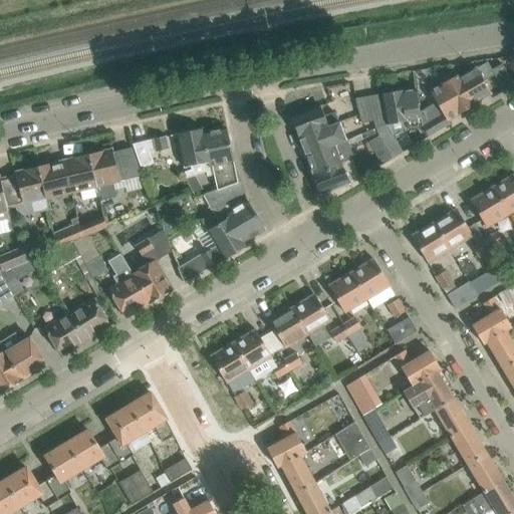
[(487,62),(460,78),(459,79),(473,104),(474,103),(491,94),(481,77),(492,71),(503,91),(513,84),(502,64),(492,70),(487,62)]
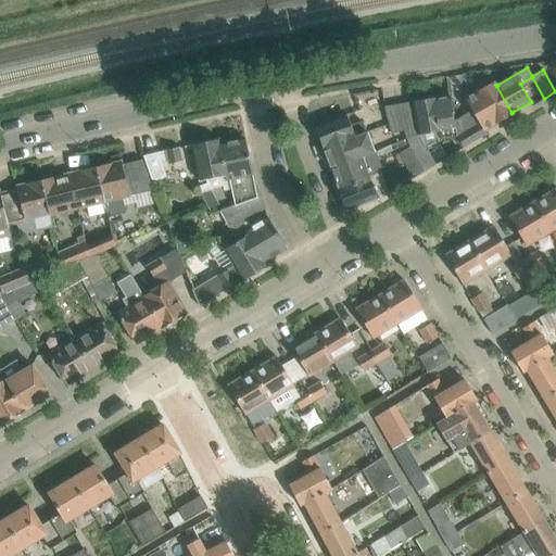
[(477,119),(456,133),(456,137),(467,130),(474,142),(487,135),(484,131),(514,114),(513,112),(512,113),(496,86),(497,85),(495,80),(465,98),(477,119)]
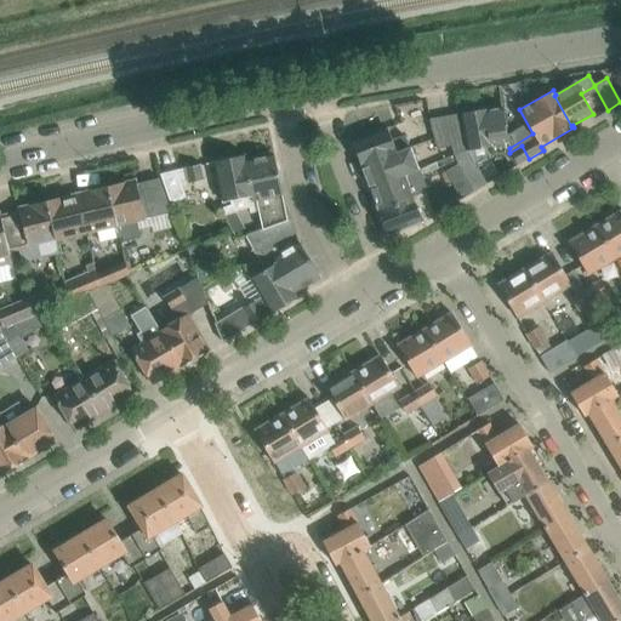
[(510,153),(510,148),(502,107),(486,110),(486,109),(461,114),(468,152),(491,147),(493,155),(510,153)]
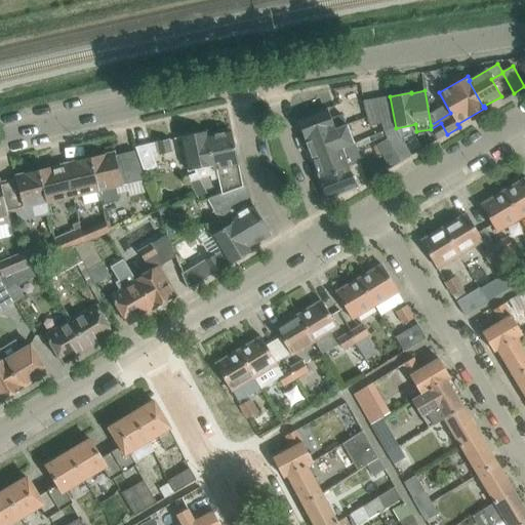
[(387,96),(374,98),(380,124),(382,131),(394,127),(392,125),(387,96)]
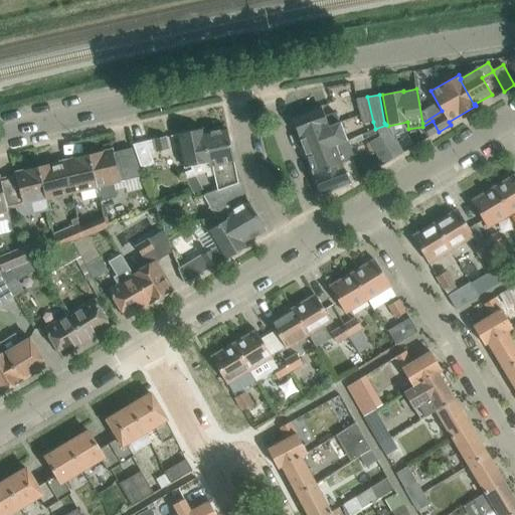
[(355,99),(359,123),(373,122),(367,97),(355,99)]
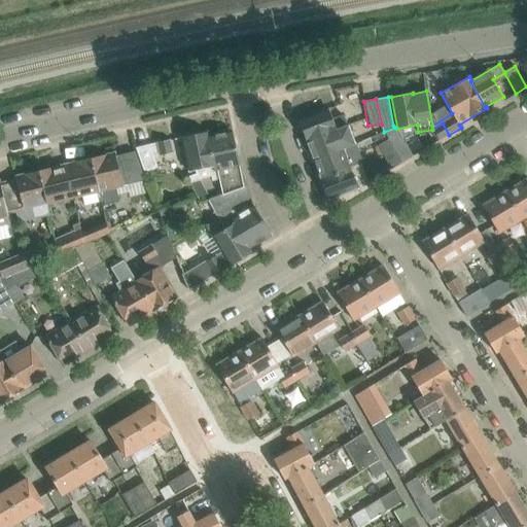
[(328,109),(299,120),(306,140),(347,126),(343,114),(331,118),(328,109)]
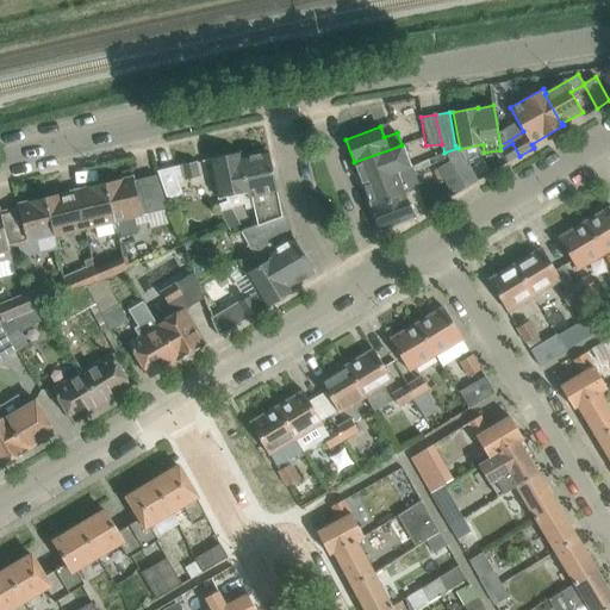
[(512,143),(500,150),(509,162),(520,156),(512,143)]
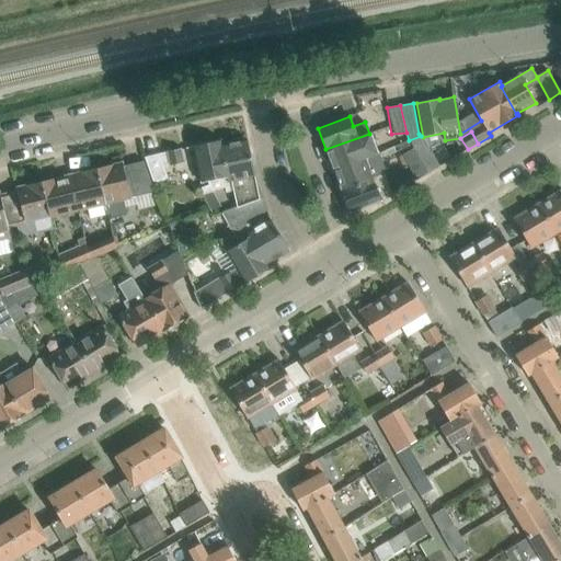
[(370,133),(369,134),(325,149),(333,170),(365,158),(378,152),(370,133)]
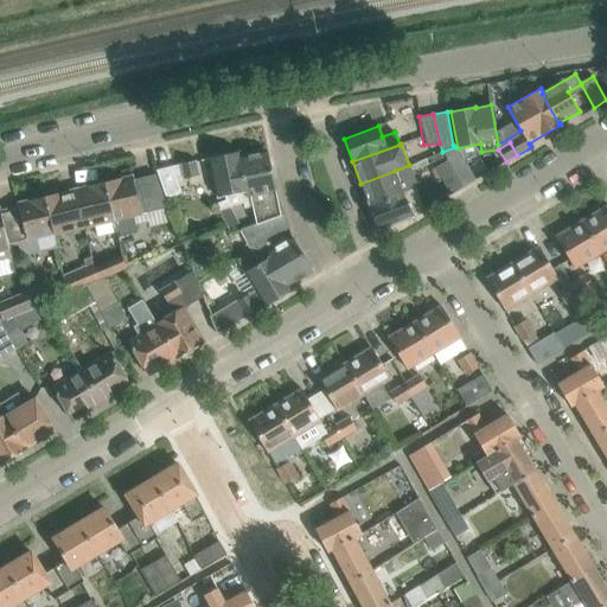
[(447,160),(434,168),(440,178),(447,176),(448,179),(461,171),(468,184),(474,180),(455,147),(442,152),(447,160)]
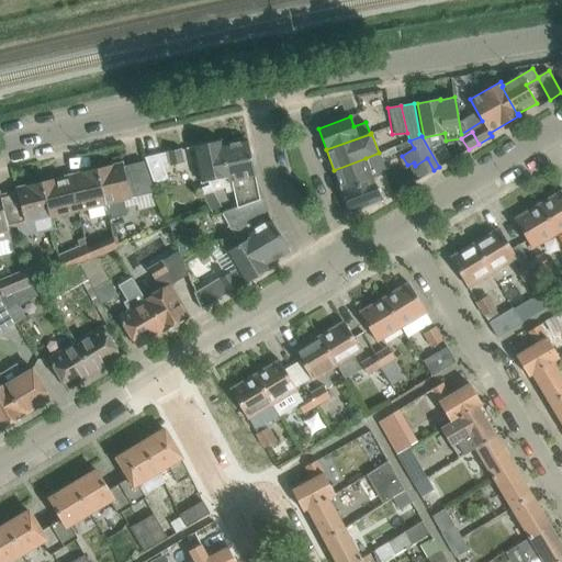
[(193,146),(193,147),(201,182),(209,181),(210,186),(201,188),(203,195),(205,194),(209,193),(224,188),(224,182),(228,181),(220,141),(193,146)]
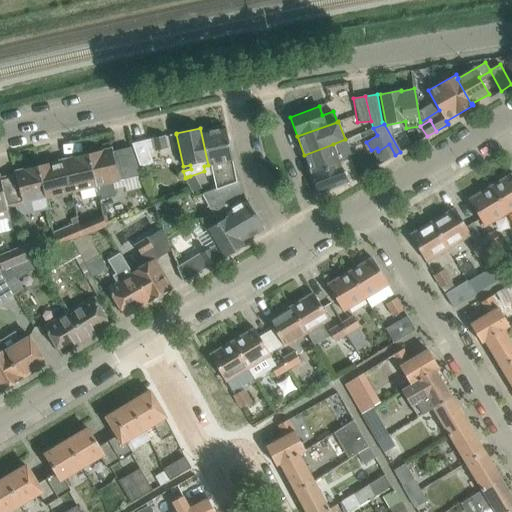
[(201,128),(200,128),(208,165),(204,166),(204,171),(206,176),(213,174),(216,188),(202,194),(203,194),(240,181),(232,161),(226,128),(202,133),(201,128)]
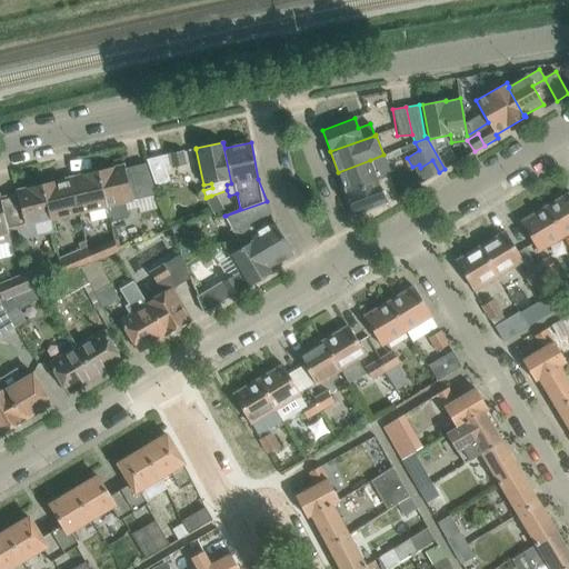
[(182,151),(162,156),(146,160),(155,186),(170,181),(165,166),(171,165),(172,168),(186,165),(182,151)]
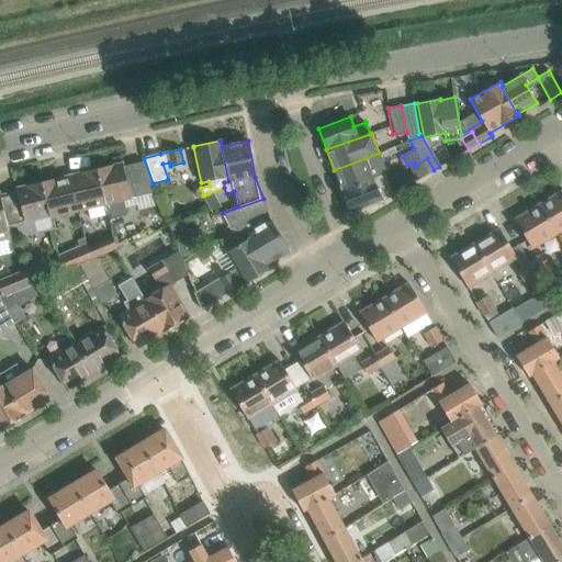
[(366,158),(334,170),(341,190),(341,191),(385,175),(384,172),(386,171),(379,153),(366,158)]
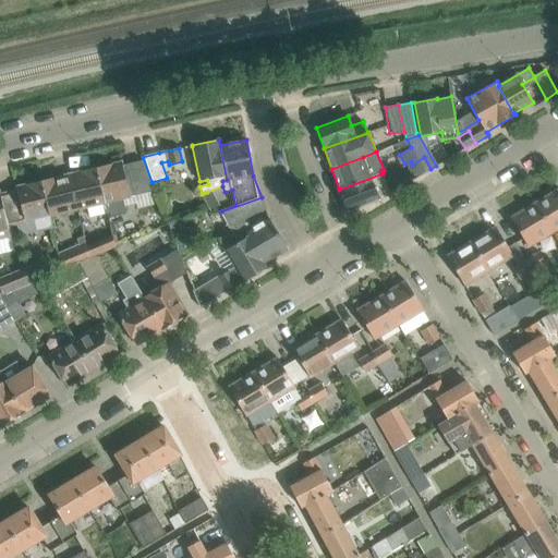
[(411,161),(404,164),(413,180),(431,169),(424,157),(412,165),(411,161)]
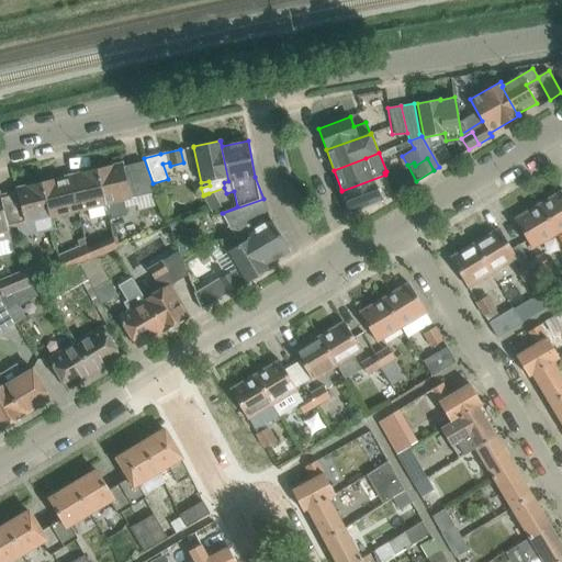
[(154,193),(144,161),(127,166),(135,198),(154,193)]
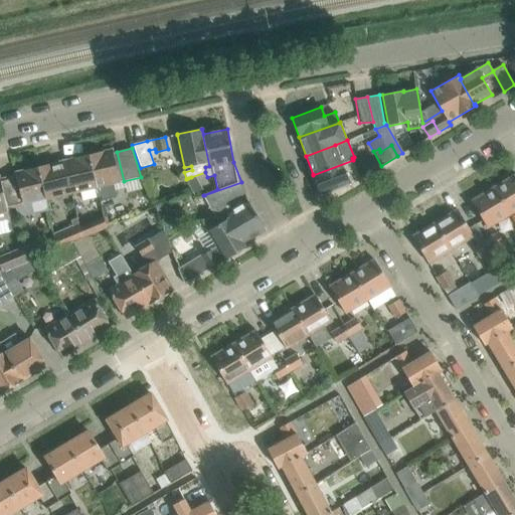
[(112,149),(88,155),(97,187),(95,188),(96,192),(100,191),(101,196),(102,200),(116,197),(113,184),(120,182),(112,149)]
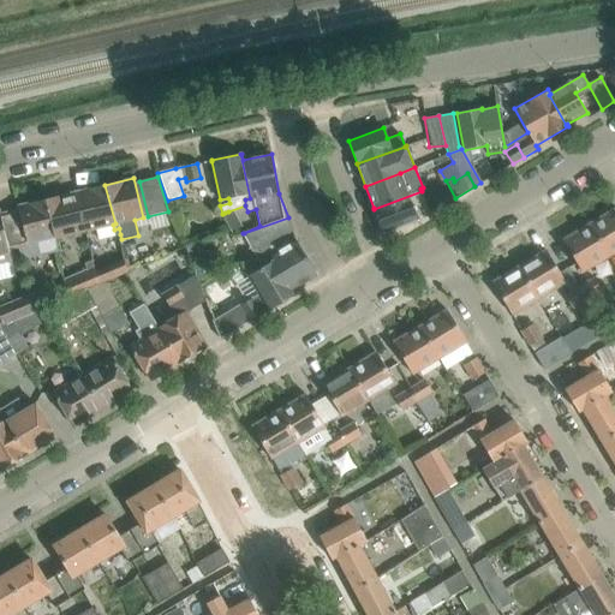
[(115,224),(105,185),(78,191),(88,231),(95,228),(97,240),(120,234),(119,228),(114,230),(113,225),(115,224)]
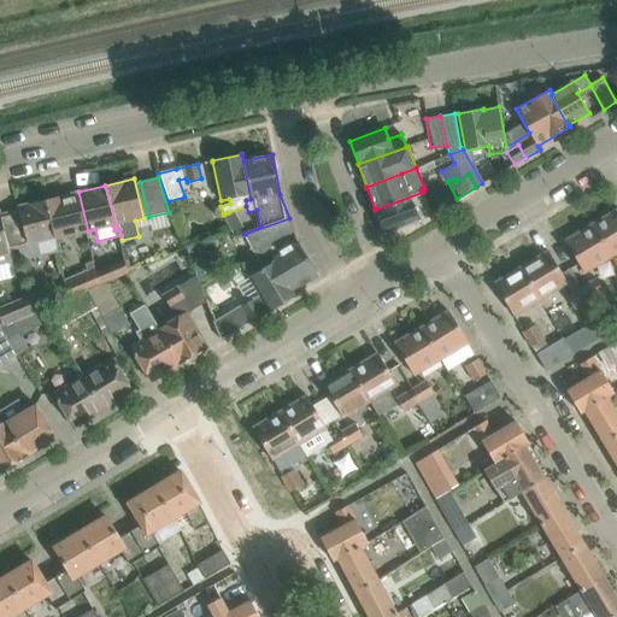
[(423,192),(375,210),(385,233),(419,219),(430,212),(423,192)]
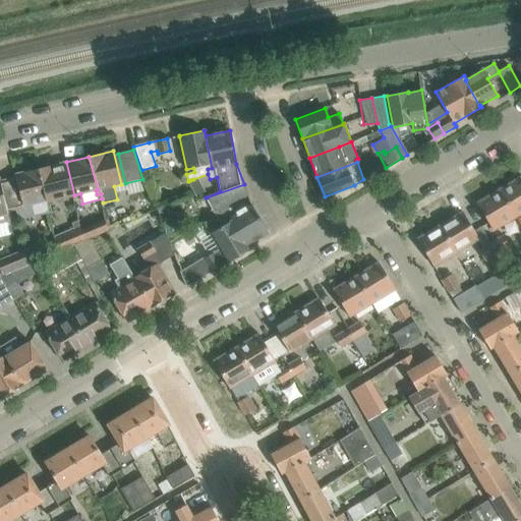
[(49,200),(70,196),(62,163),(38,169),(47,203),(49,201),(49,200)]
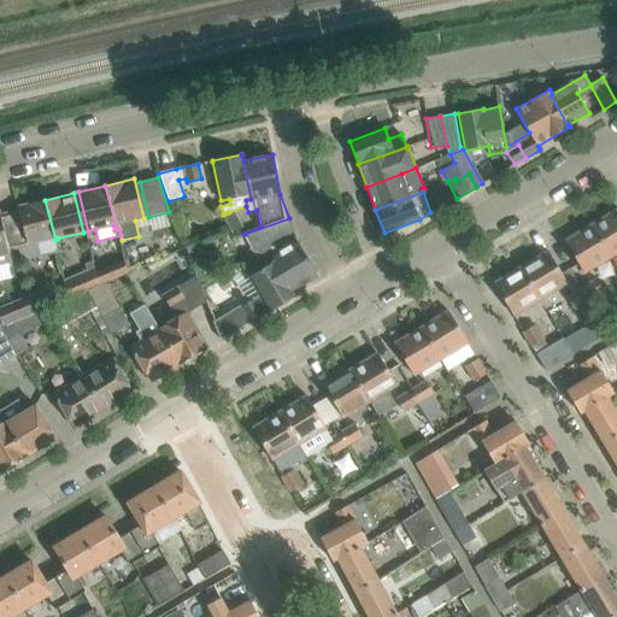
[(18,210),(10,212),(18,247),(21,259),(40,256),(58,251),(56,240),(45,200),(18,206),(18,210)]
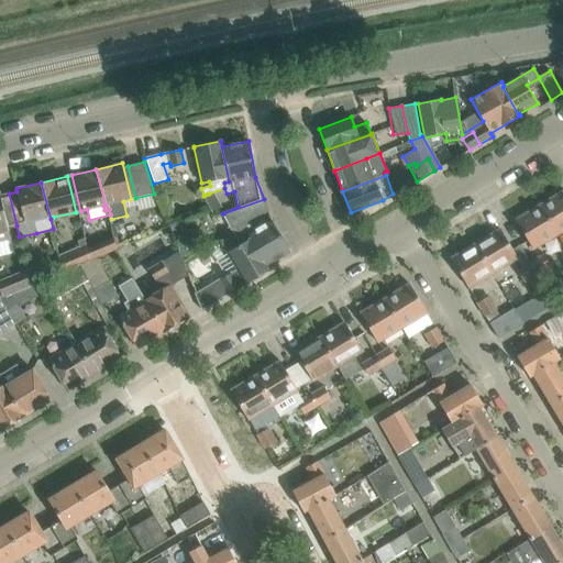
[(562,190),(540,206),(558,234),(562,230),(562,190)]
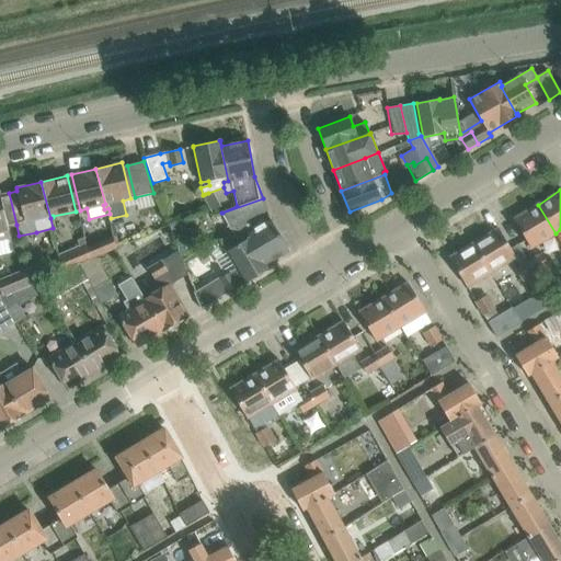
[(0,255),(14,252),(10,237),(8,227),(16,225),(9,193),(0,195),(0,255)]
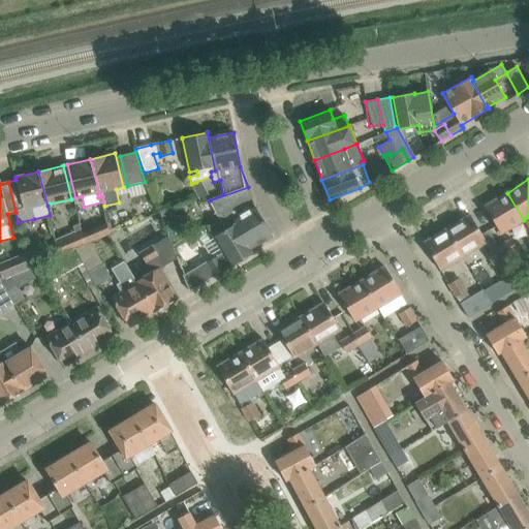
[(196,182),(193,183),(191,184),(197,197),(204,194),(196,182)]
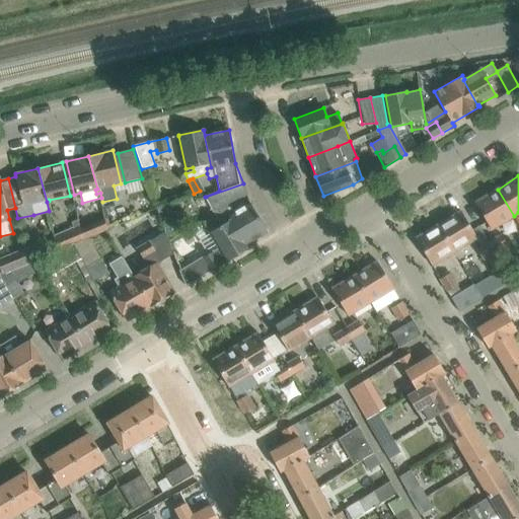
[(243,183),(206,197),(216,217),(223,215),(225,219),(229,217),(246,244),(268,232),(249,203),(240,208),(234,200),(247,195),(243,183)]
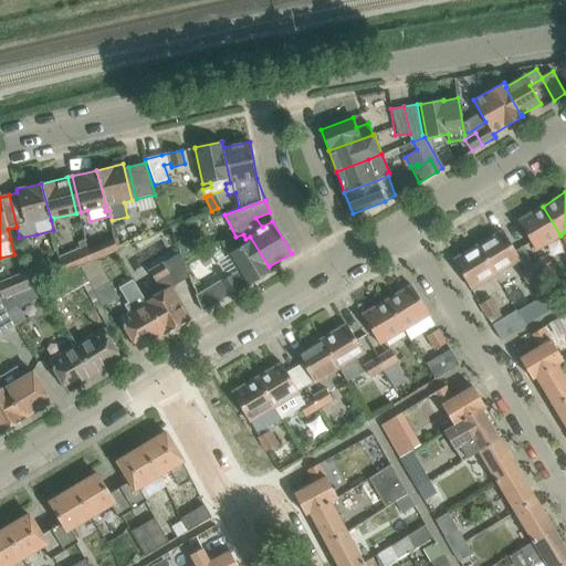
[(519,221),(530,240),(535,250),(561,236),(543,207),(519,221)]
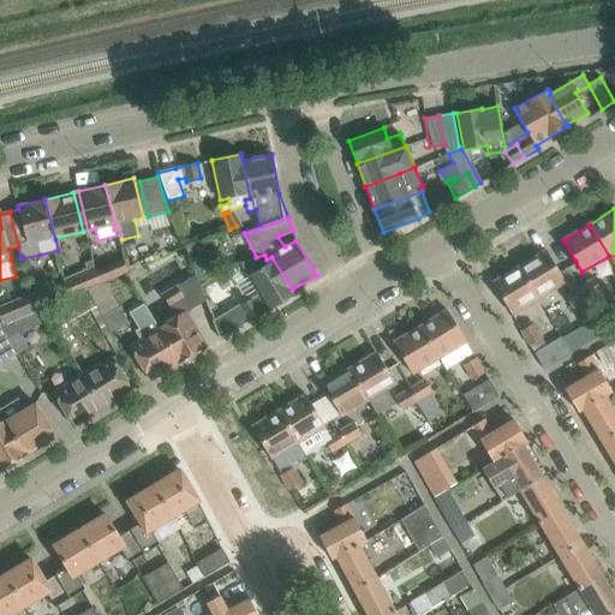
[(547,251),(519,267),(538,298),(566,282),(547,251)]
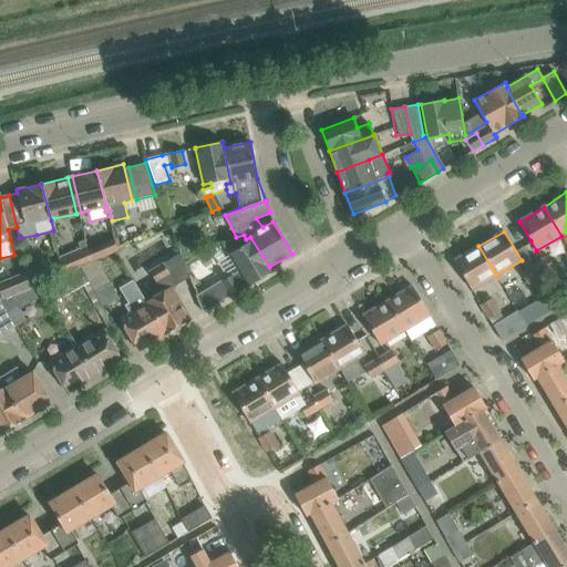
[(223,243),(228,254),(238,271),(248,286),(272,271),(269,267),(250,237),(246,239),(244,235),(236,237),(223,243)]
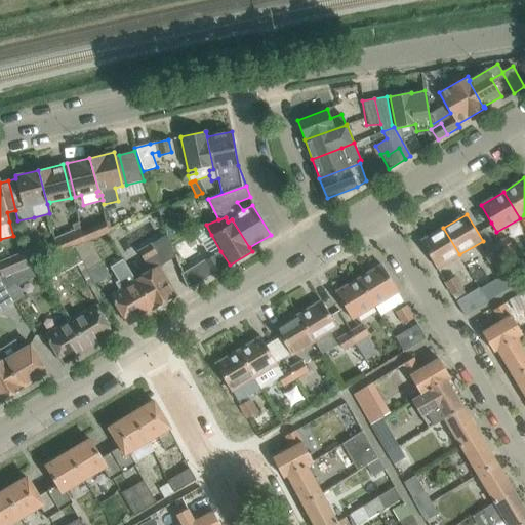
[(105,220),(80,231),(83,242),(89,240),(108,233),(105,220)]
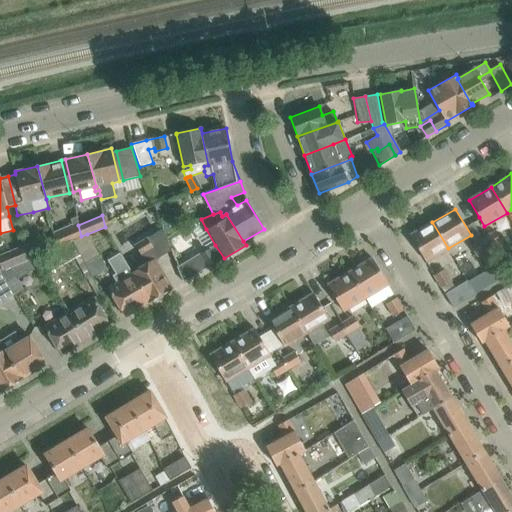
[(72,240),(81,236),(78,225),(76,217),(70,219),(72,223),(52,233),(56,247),(71,240),(72,240)]
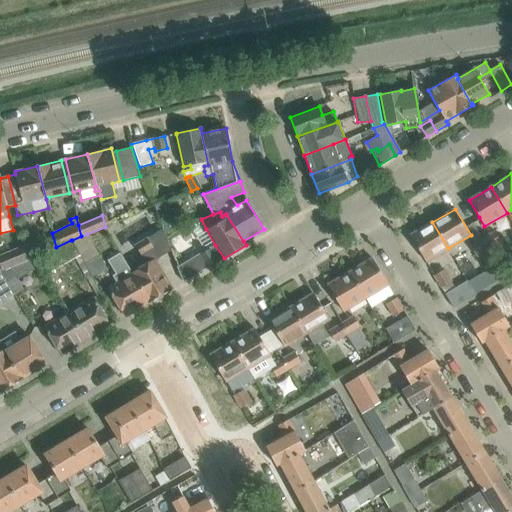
[(175,217),(160,222),(162,228),(164,232),(179,227),(175,217)]
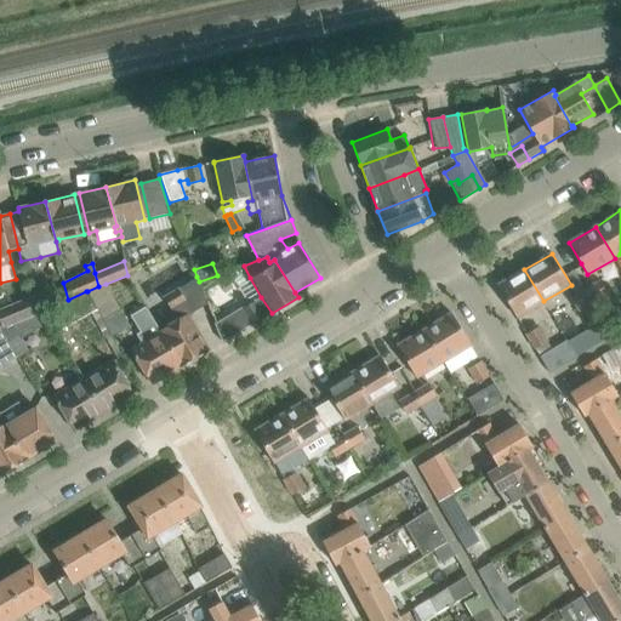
[(524,269),(497,285),(517,318),(543,301),(524,269)]
